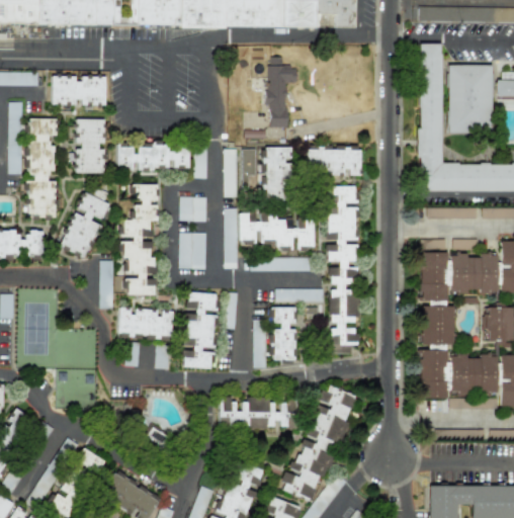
[(0,0),(37,0),(37,29),(0,28),(0,0)]
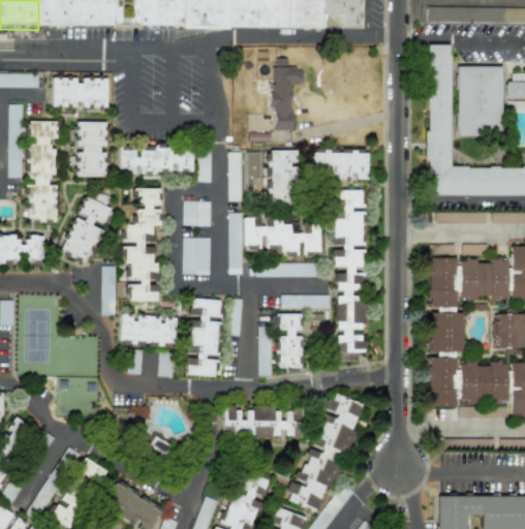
[(524,7),(469,7),(455,7),(429,7),(429,21),(524,22),(524,7)]
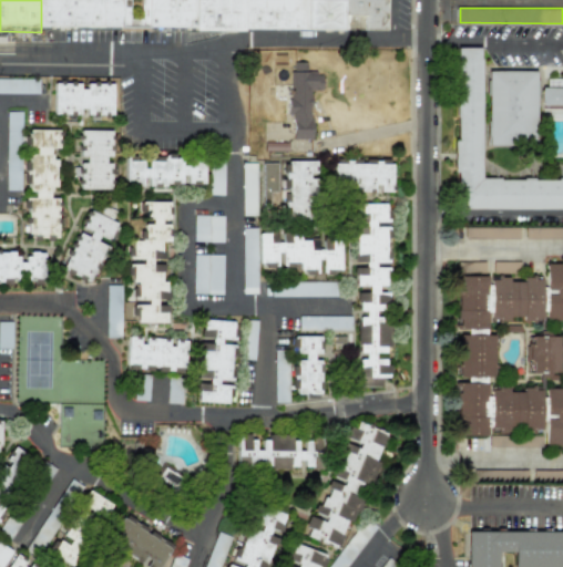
[(562,178),(482,178),(483,48),(458,48),(457,208),(562,208),(562,178)]
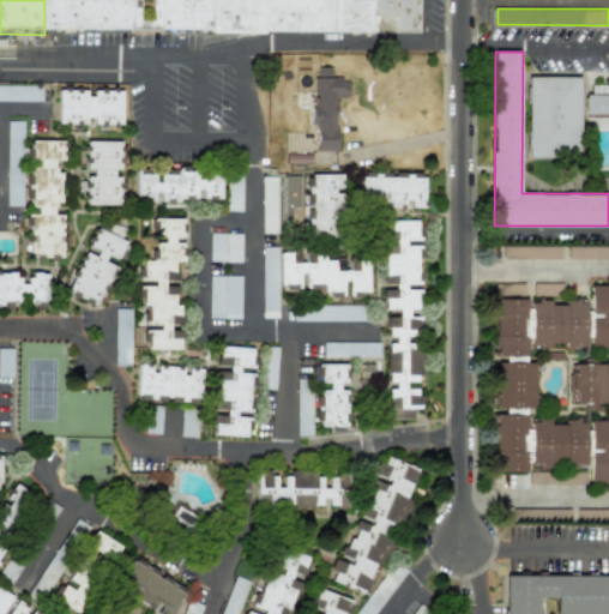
[(320,151),(339,151),(341,97),(351,97),(353,79),(335,79),(335,67),(318,67),(317,125),(320,125),(320,151)]
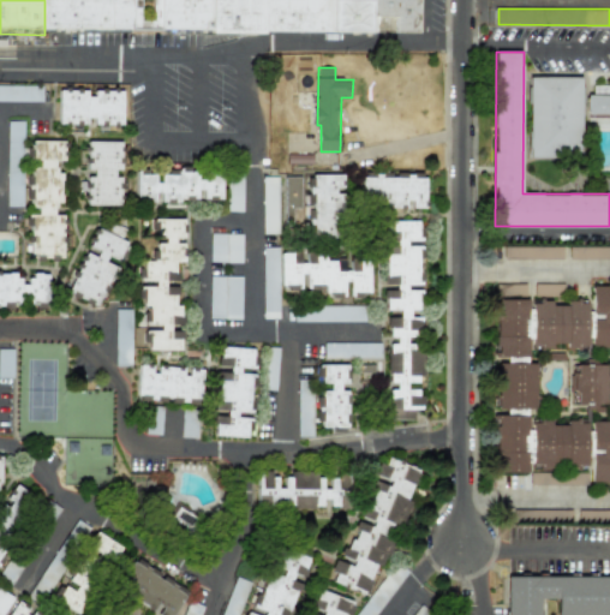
[(582,76),(530,77),(531,156),(584,155),(582,76)]
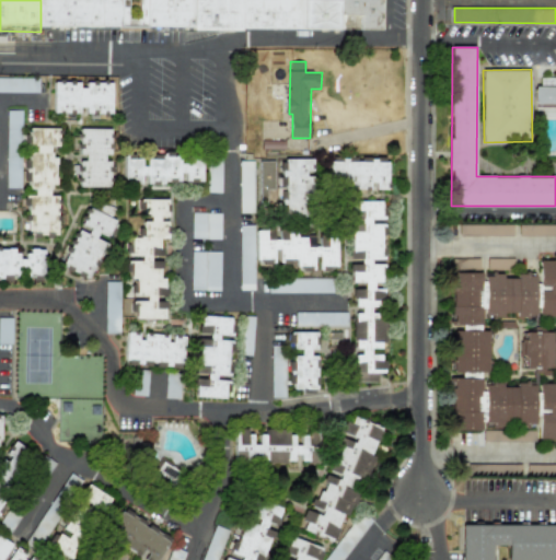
[(555,77),(543,77),(542,85),(536,85),(536,104),(555,104),(555,77)]
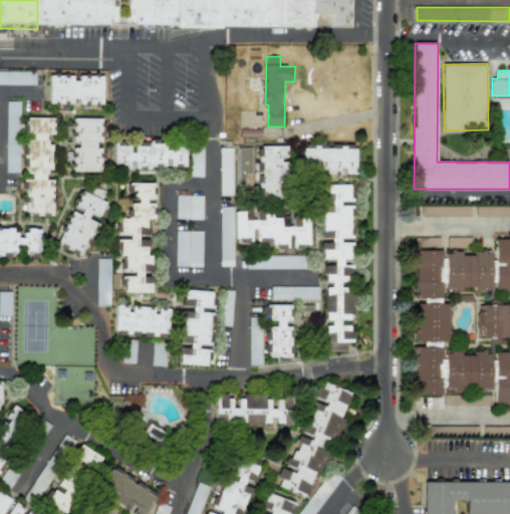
[(37,72),(0,71),(0,84),(37,85),(37,72)]
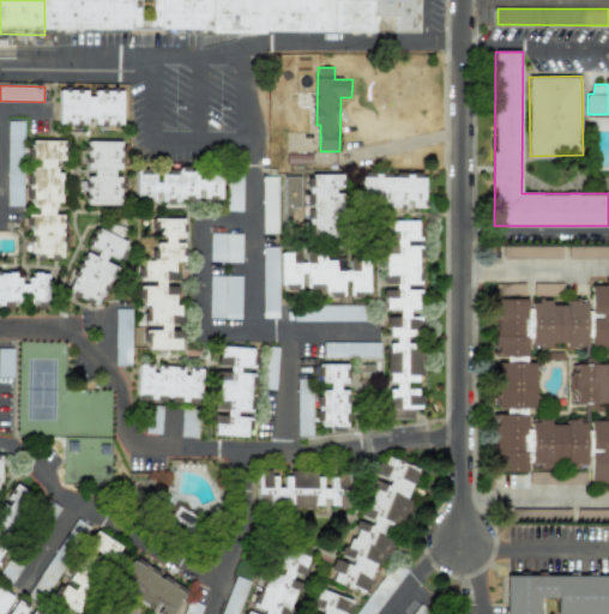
[(61,90),(62,126),(86,126),(86,119),(96,118),(96,127),(125,127),(125,91),(90,91),(90,90),(61,90)]
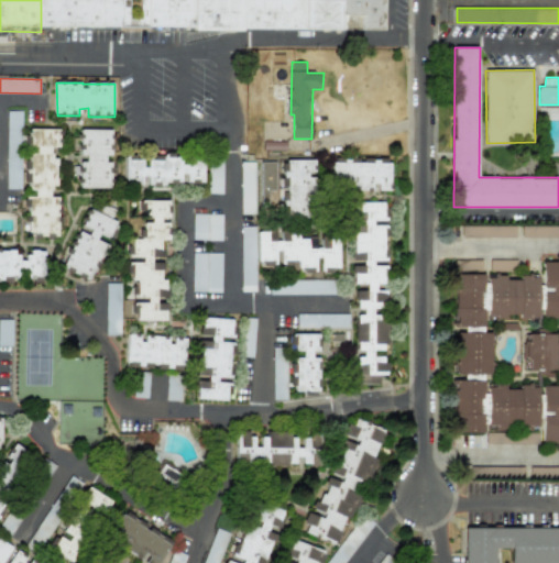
[(10,189),(24,188),(23,111),(10,111),(10,189)]
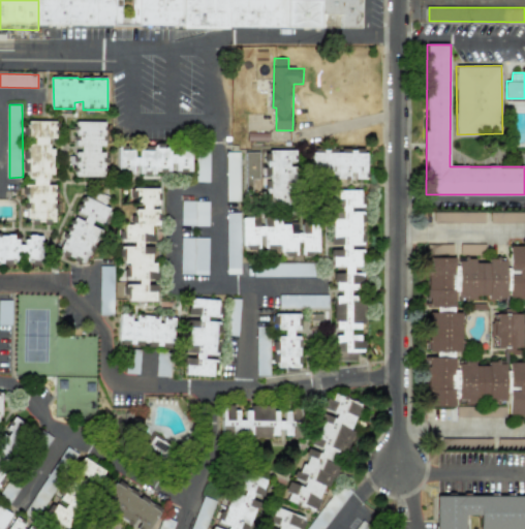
[(30,223),(57,223),(57,185),(50,185),(50,176),(56,176),(55,148),(50,148),(50,138),(58,138),(58,121),(30,121),(30,137),(36,137),(36,145),(29,145),(30,179),(34,179),(34,185),(25,185),(25,195),(29,195),(30,223)]
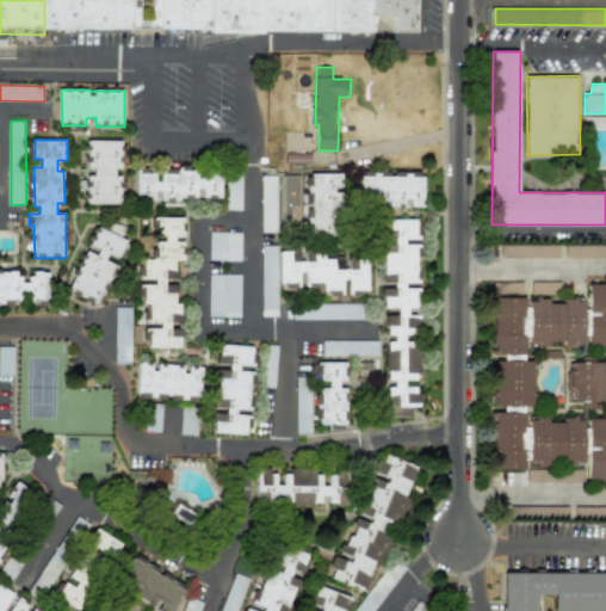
[(123,204),(123,141),(90,141),(90,176),(82,176),(82,190),(90,190),(90,204),(123,204)]
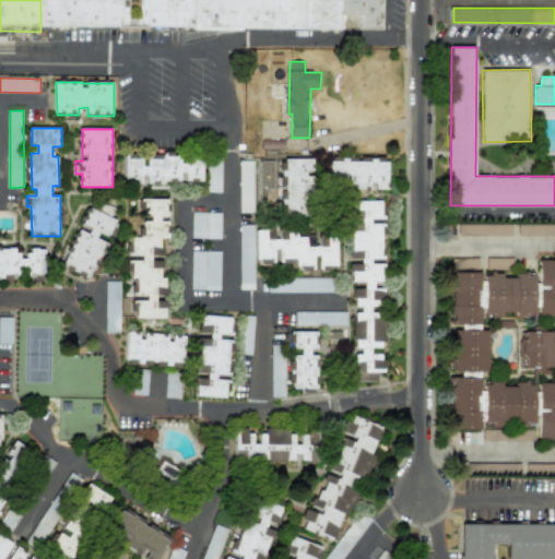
[(127,182),(204,183),(204,156),(176,156),(176,155),(146,154),(146,156),(127,156),(127,182)]
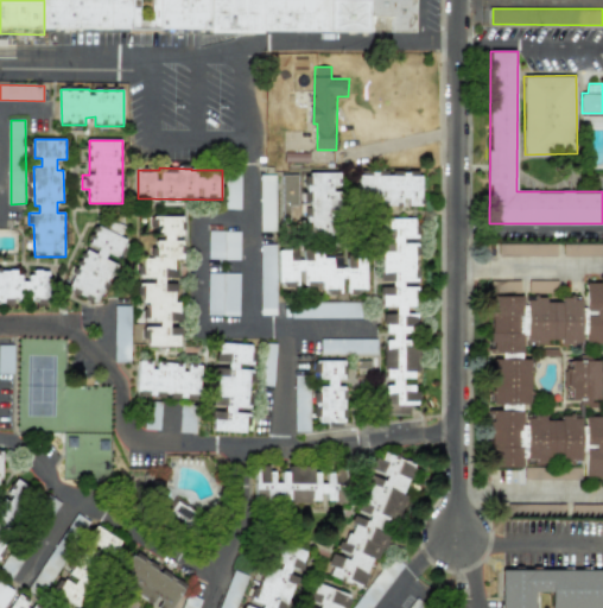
[(359,175),(359,206),(378,206),(378,202),(385,202),(385,206),(397,206),(397,207),(401,207),(401,206),(404,206),(404,197),(410,197),(410,206),(423,206),(423,204),(425,204),(425,198),(423,198),(423,176),(419,176),(419,170),(410,170),(410,172),(405,172),(405,170),(394,170),(394,175),(389,175),(389,170),(380,170),(380,172),(373,172),(373,170),(362,170),(362,175),(359,175)]
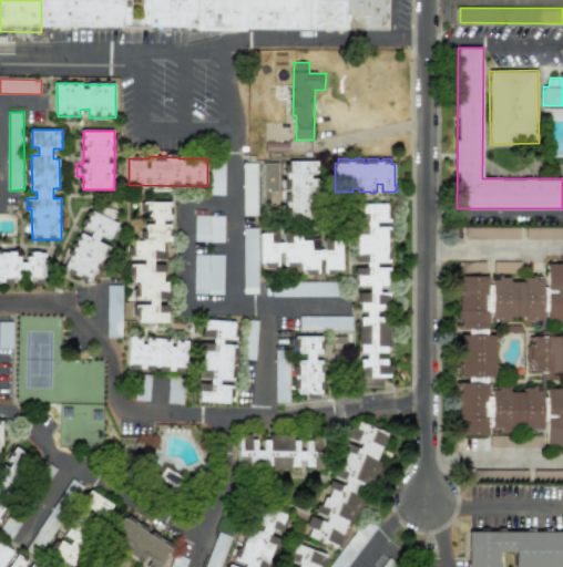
[(317,218),(317,176),(319,176),(319,162),(284,162),(284,163),(266,163),(266,205),(273,205),(273,189),(287,189),(287,218),(317,218)]
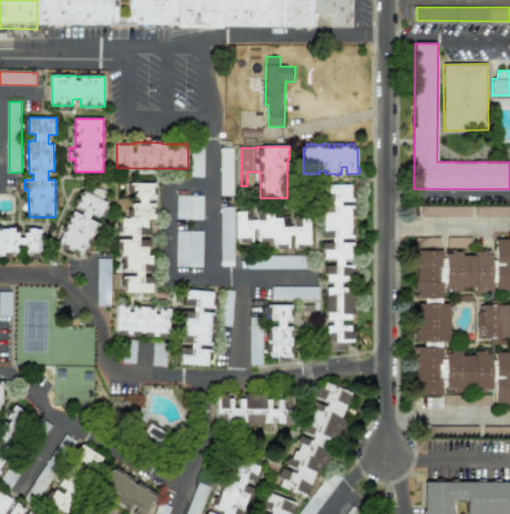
[(235,148),(223,148),(223,190),(235,190),(235,148)]
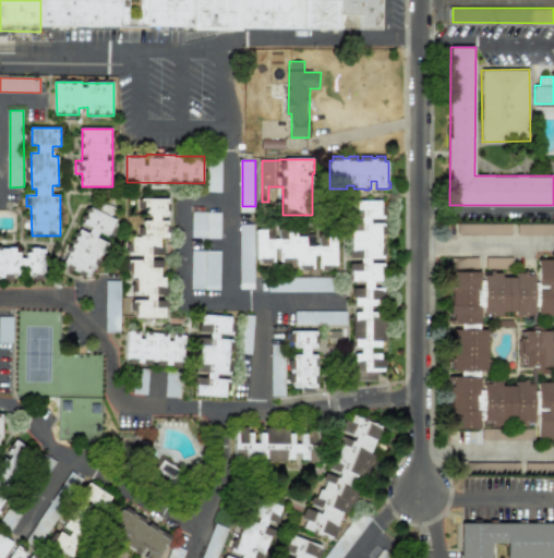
[(168,294),(167,277),(165,277),(161,239),(171,238),(169,218),(171,217),(170,197),(144,199),(145,204),(152,220),(140,227),(141,237),(128,243),(129,256),(125,261),(132,276),(133,295),(133,301),(133,307),(137,319),(168,316),(167,300),(159,300),(157,295),(168,294)]
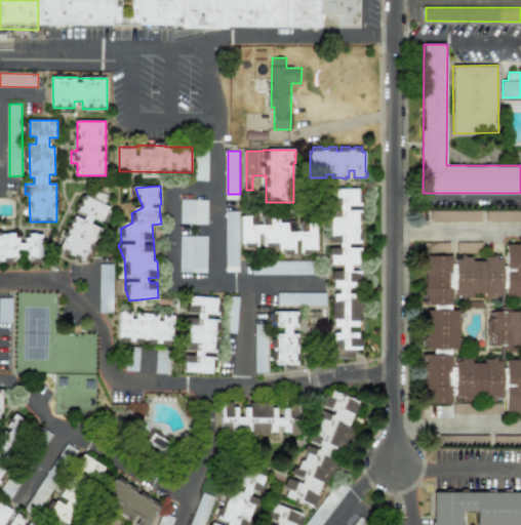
[(332,188),(336,188),(337,189),(359,189),(359,203),(362,203),(362,205),(349,205),(349,210),(362,210),(362,212),(361,212),(359,212),(359,233),(363,233),(363,240),(362,240),(362,243),(350,243),(350,247),(362,247),(362,250),(361,250),(361,249),(359,249),(359,258),(360,258),(360,261),(359,261),(359,265),(353,265),(353,271),(362,271),(362,273),(363,273),(363,287),(349,287),(350,293),(363,293),(363,320),(359,320),(359,326),(349,326),(349,332),(359,332),(359,337),(363,337),(363,347),(362,347),(362,350),(357,350),(357,359),(335,359),(335,332),(341,332),(341,326),(335,326),(335,319),(332,319),(332,300),(335,300),(335,293),(341,293),(341,287),(335,287),(335,280),(333,280),(333,271),(344,271),(344,265),(332,265),(332,254),(330,254),(330,248),(342,248),(342,242),(330,242),(330,237),(333,237),(333,211),(342,211),(342,204),(332,204),(332,188)]
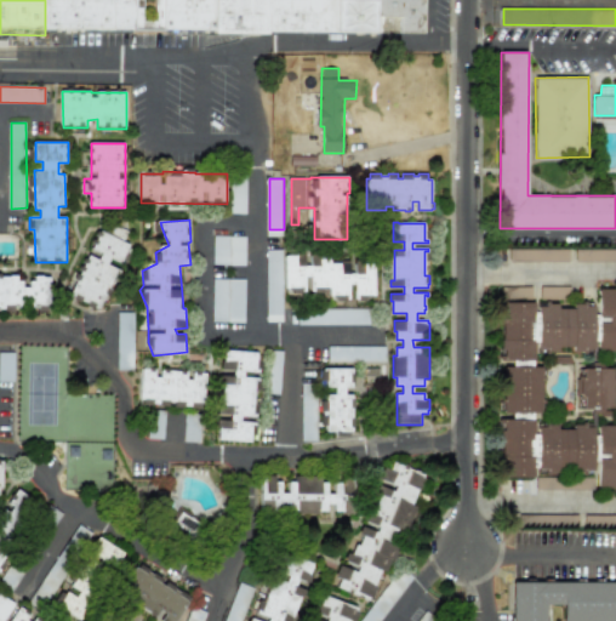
[(131,245),(106,232),(100,231),(95,243),(92,251),(89,256),(74,285),(74,289),(70,296),(93,307),(103,309),(121,272),(121,271),(110,265),(110,260),(127,263),(129,258),(131,245)]
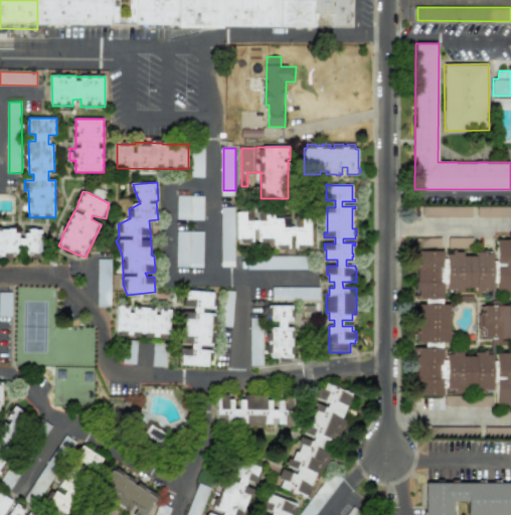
[(179,219),(205,220),(205,196),(180,196),(179,219)]
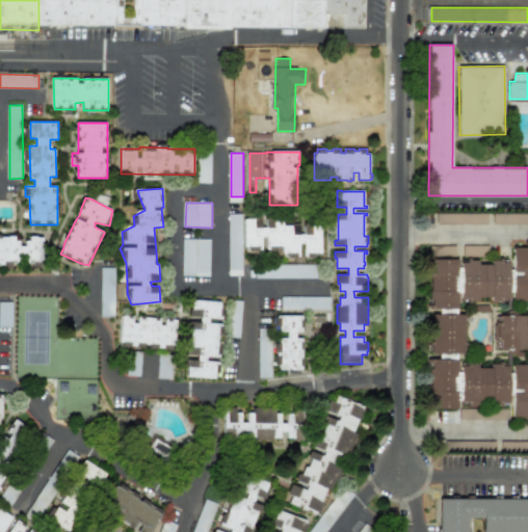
[(490,213),(440,214),(440,224),(490,223),(490,213)]
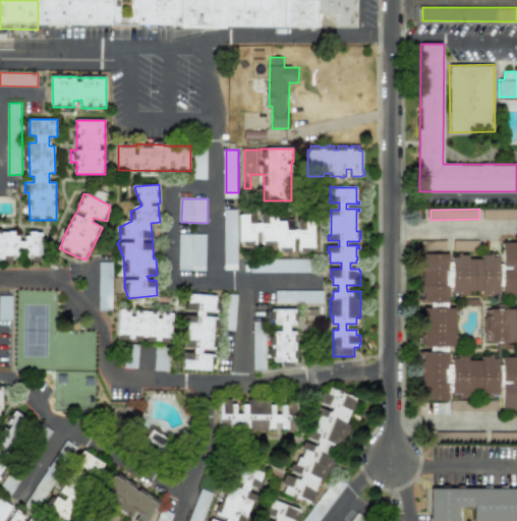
[(225,210),(238,210),(238,270),(226,270),(225,210)]
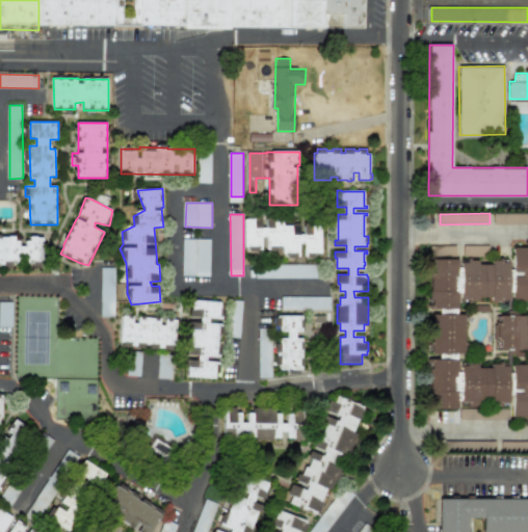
[(245,218),(255,218),(255,215),(262,215),(262,228),(267,228),(267,217),(287,217),(287,227),(293,227),(293,223),(299,223),(299,219),(305,219),(305,223),(322,223),(322,254),(319,254),(319,253),(308,253),(308,257),(305,257),(305,243),(300,243),(300,256),(297,256),(297,253),(286,253),(286,254),(283,254),(283,246),(281,246),(281,245),(269,245),(269,249),(267,249),(267,236),(262,236),(262,249),(259,249),(259,248),(260,248),(260,245),(247,245),(247,246),(245,246),(245,218)]
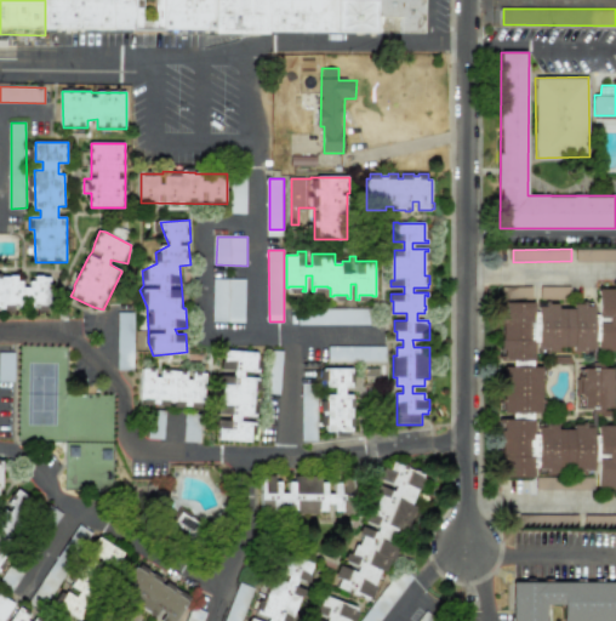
[(51,277),(33,275),(33,288),(21,288),(22,277),(0,275),(0,309),(17,311),(17,306),(50,308),(51,277)]
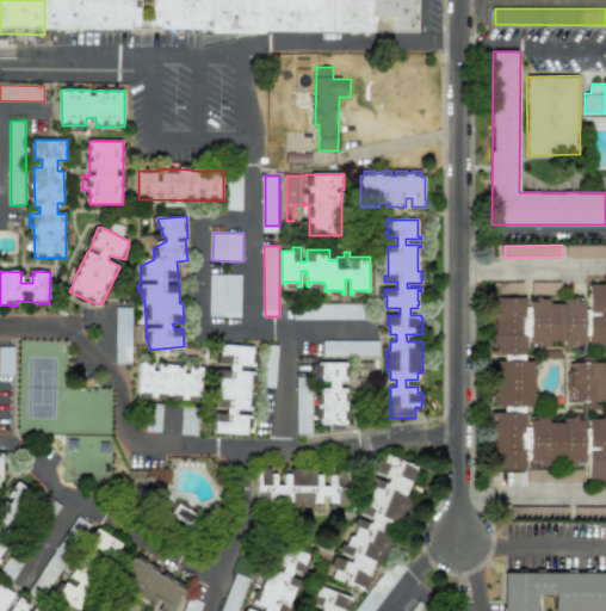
[(243,275),(212,275),(211,316),(242,318),(243,275)]
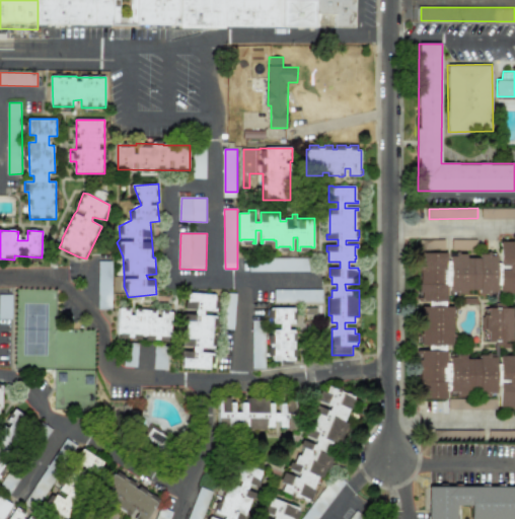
[(446,252),(447,239),(423,239),(422,251),(446,252)]
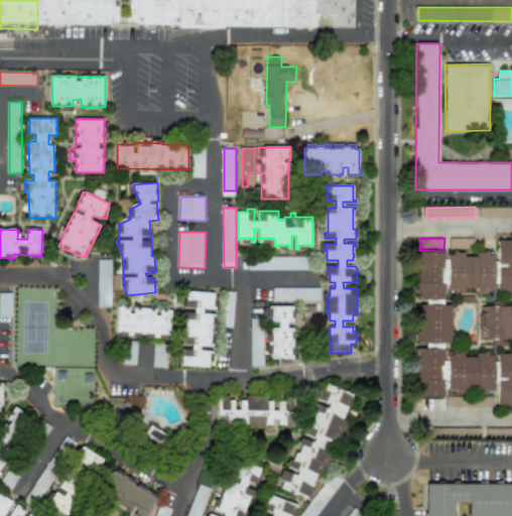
[(452,248),(476,249),(476,239),(452,238),(452,248)]
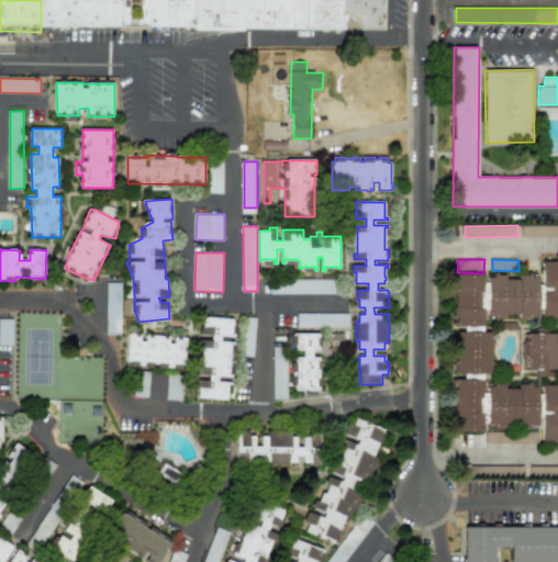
[(557,260),(544,261),(544,290),(544,318),(557,318),(557,260)]
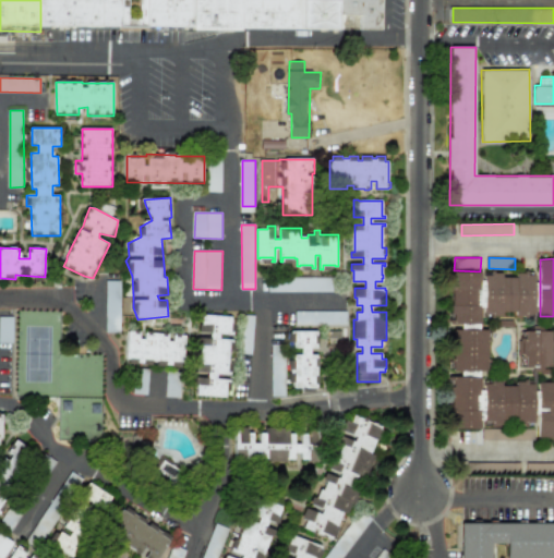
[(483,325),(484,273),(453,271),(450,324),(483,325)]
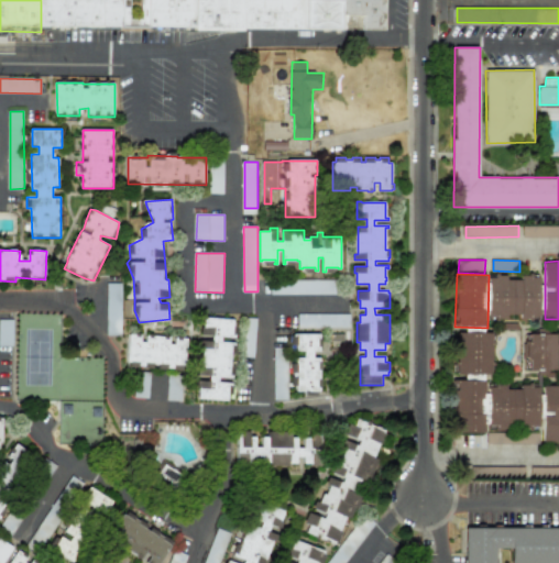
[(540,319),(540,275),(523,275),(523,279),(507,279),(507,275),(491,275),(490,318),(510,318),(510,315),(522,315),(522,319),(540,319)]
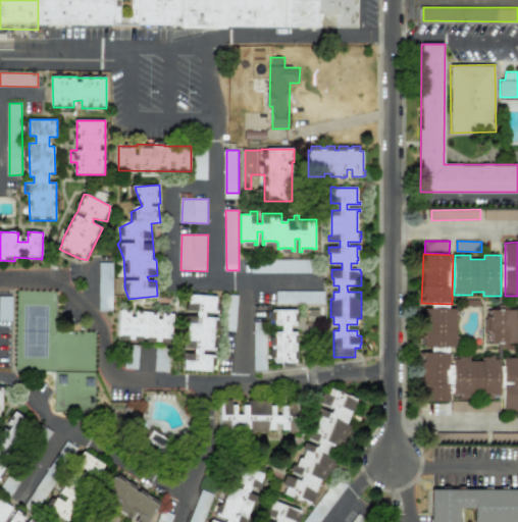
[(252,273),(312,272),(312,259),(252,259),(252,273)]
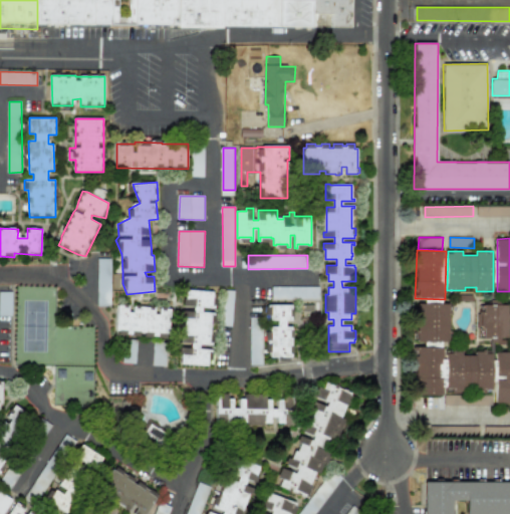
[(273,286),(321,286),(321,299),(273,299),(273,286)]
